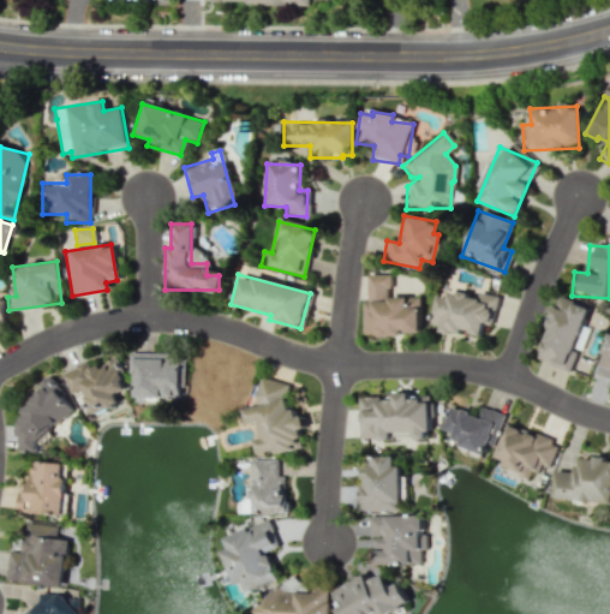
[(417,298),(389,298),(388,275),(364,275),(365,337),(399,337),(399,333),(418,333),(417,298)]
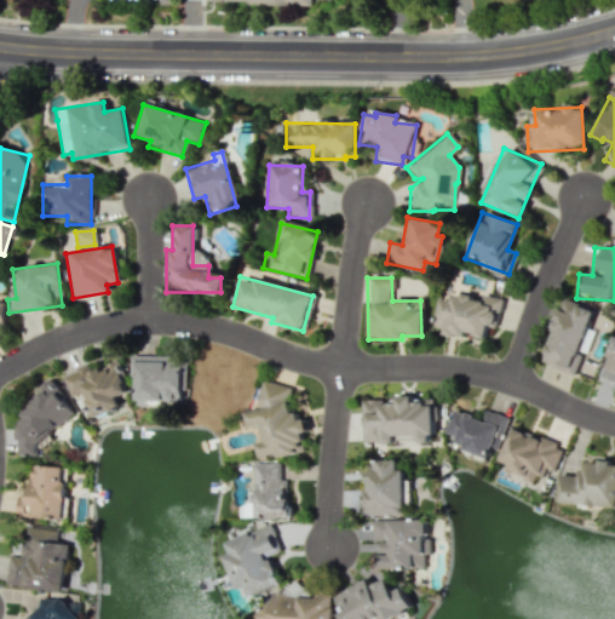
[(438,299),(431,331),(463,338),(464,334),(483,339),(486,328),(493,330),(499,299),(478,296),(478,299),(452,293),(449,302),(438,299)]
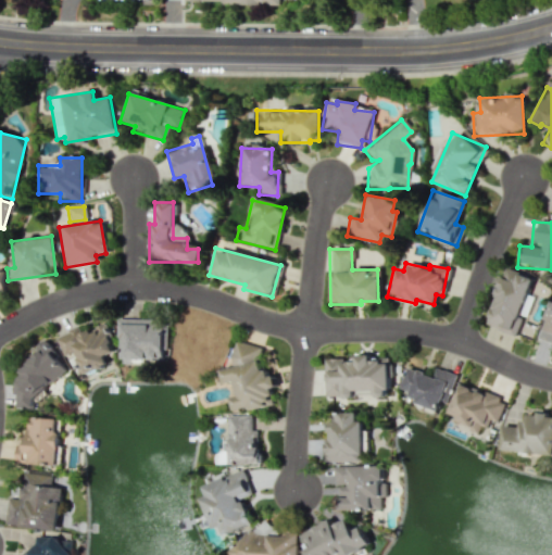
[(531,278),(502,268),(483,326),(513,337),(521,315),(525,317),(531,298),(525,295),(531,278)]
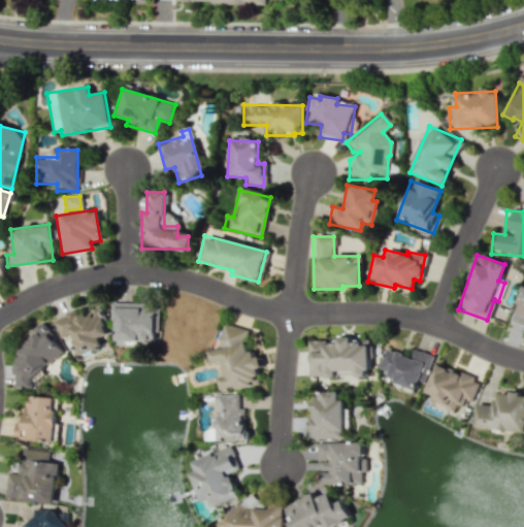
[(510,324),(523,326),(523,288),(519,287),(510,324)]
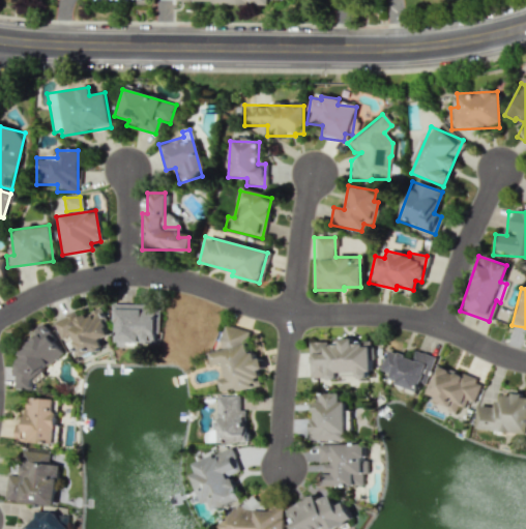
[(155,305),(109,304),(109,322),(114,322),(113,346),(154,347),(155,305)]
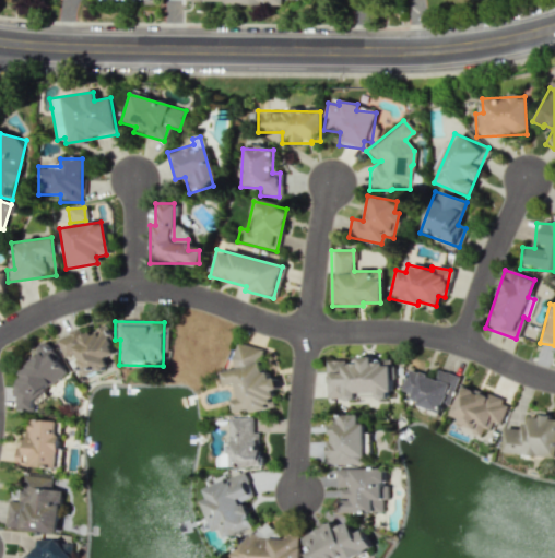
[(52,340),(61,360),(66,358),(74,377),(105,365),(102,358),(114,353),(103,327),(77,337),(74,331),(52,340)]
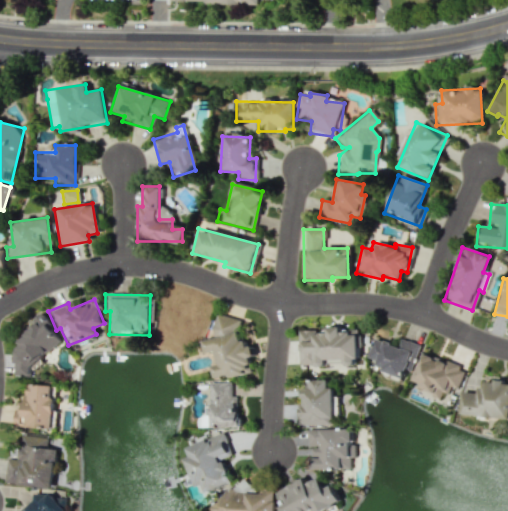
[(235,316),(210,320),(213,338),(200,341),(203,354),(210,353),(213,365),(209,366),(212,378),(226,375),(227,378),(249,374),(246,358),(251,357),(249,345),(241,347),(235,316)]
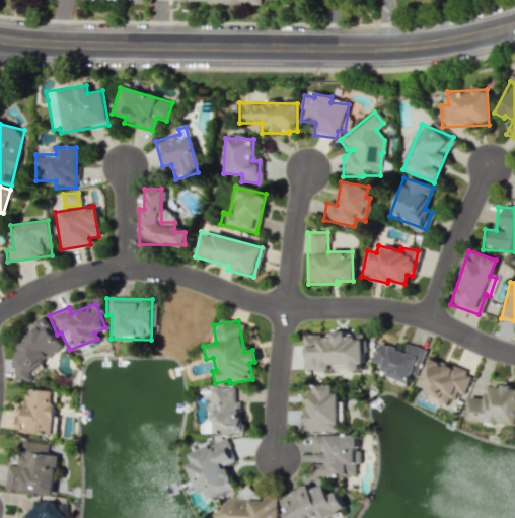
[(62,350),(43,322),(11,344),(19,355),(5,365),(17,381),(62,350)]
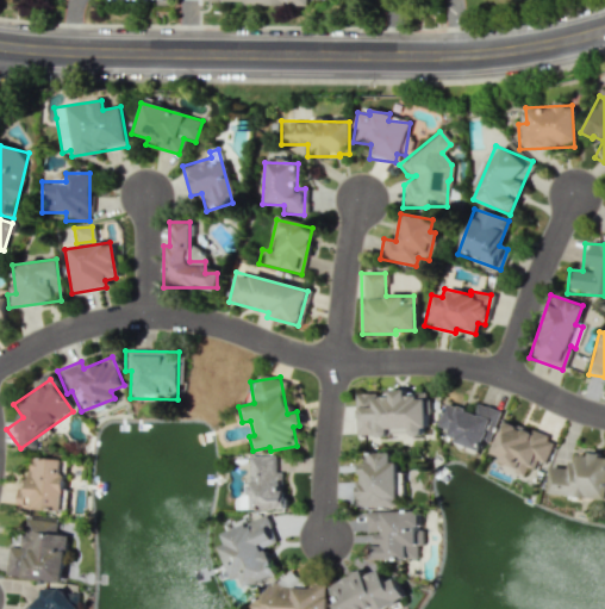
[(354,436),(395,435),(395,429),(406,429),(406,436),(424,435),(423,392),(353,395),(354,436)]
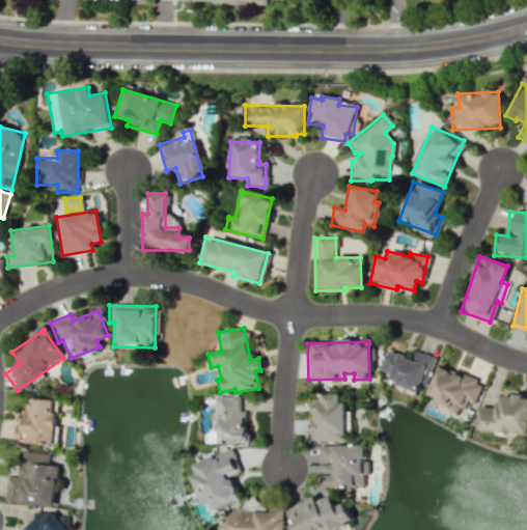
[(430,357),(413,353),(411,359),(386,352),(380,371),(389,374),(386,385),(418,394),(430,357)]
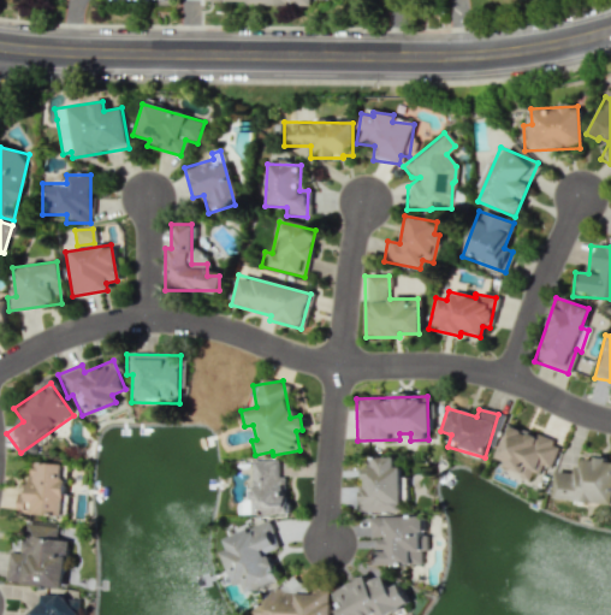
[(494,460),(503,462),(500,469),(527,478),(528,472),(535,474),(538,465),(549,468),(556,443),(504,427),(494,460)]
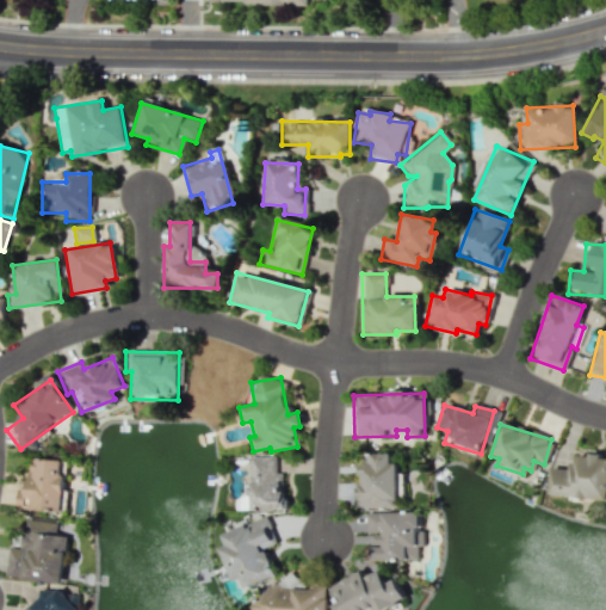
[(357,509),(389,509),(389,500),(394,500),(395,463),(389,463),(389,454),(358,454),(357,509)]
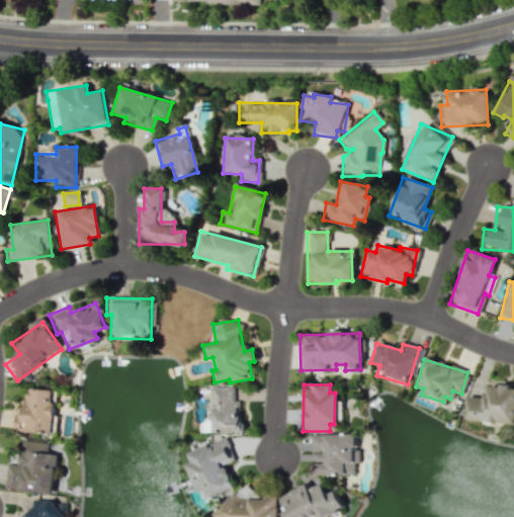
[(513,425),(513,420),(513,388),(485,384),(484,399),(465,397),(463,420),(513,425)]
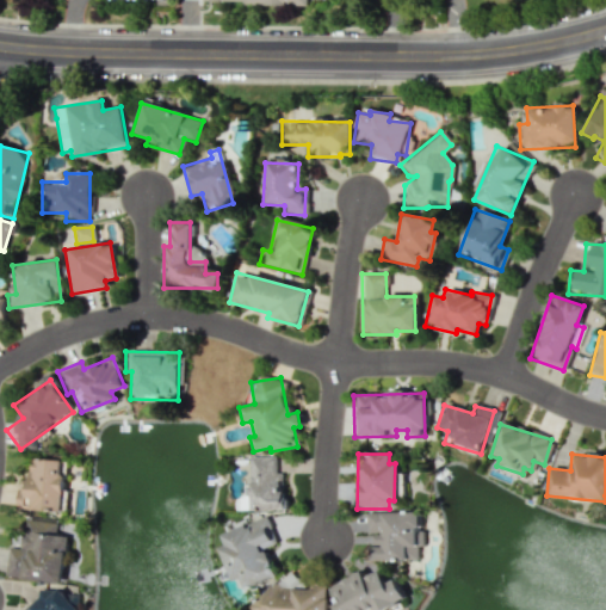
[(57,512),(61,457),(49,456),(48,461),(28,460),(26,484),(16,484),(13,509),(57,512)]
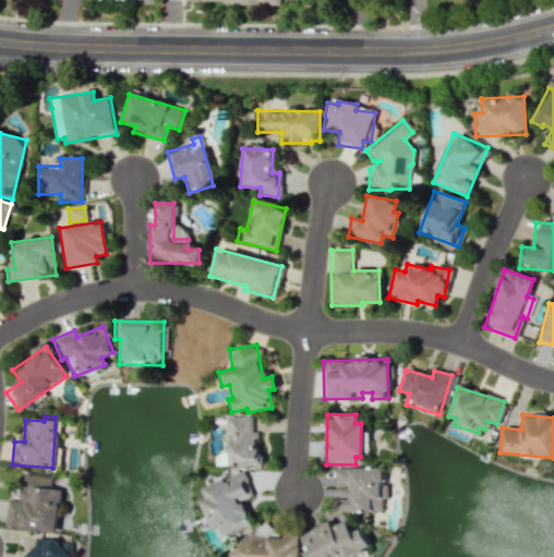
[(224,418),(226,467),(257,465),(256,432),(249,432),(249,416),(224,418)]
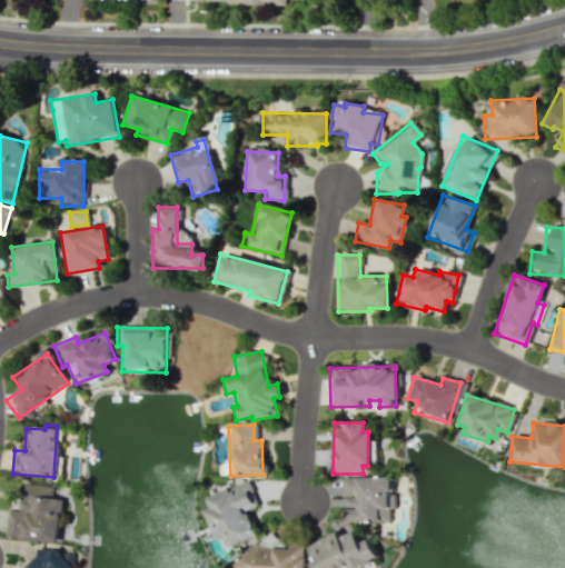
[(386,521),(386,509),(390,509),(389,478),(343,478),(343,521),(386,521)]
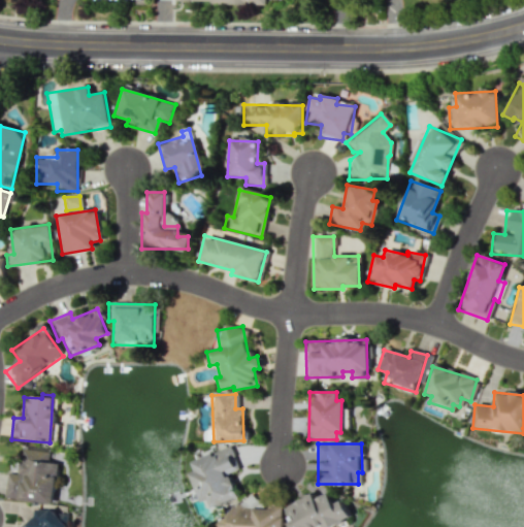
[(189,462),(193,471),(187,473),(198,502),(205,500),(208,507),(235,498),(227,473),(235,470),(227,448),(189,462)]
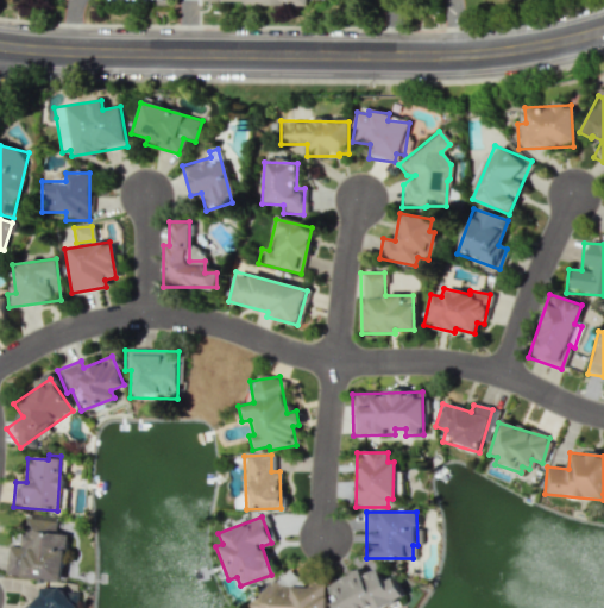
[(4,576),(60,582),(65,534),(54,533),(55,521),(23,519),(19,547),(7,546),(4,576)]
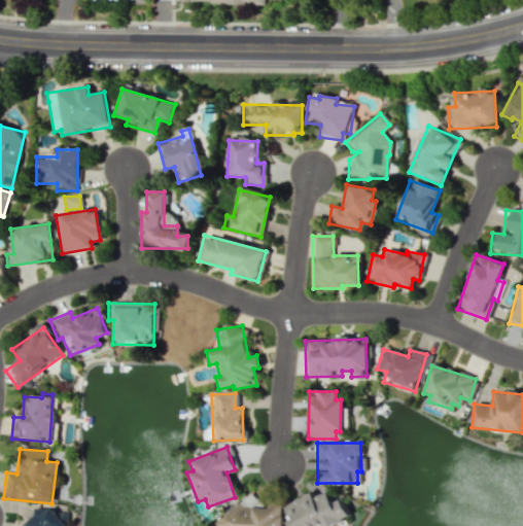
[(334,525),(349,518),(339,499),(332,503),(325,492),(313,498),(310,493),(283,506),(290,520),(283,524),(284,525),(334,525)]
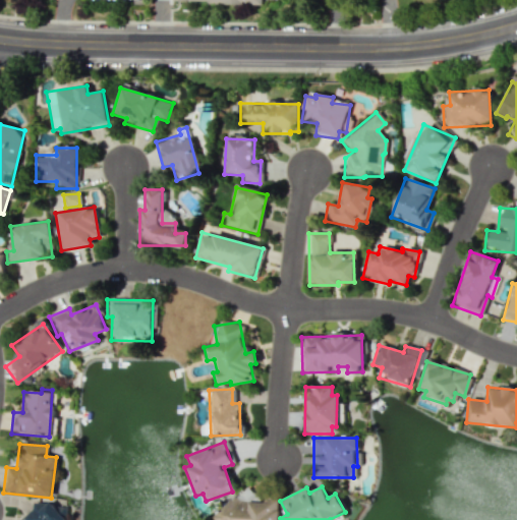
[(276,519),(276,501),(244,501),(239,495),(211,516),(214,519),(276,519)]
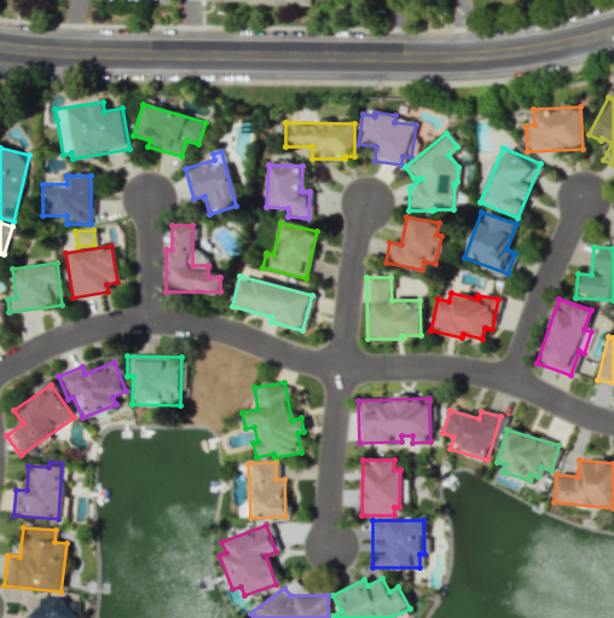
[(76,617),(69,610),(57,596),(52,602),(46,595),(19,617),(76,617)]
